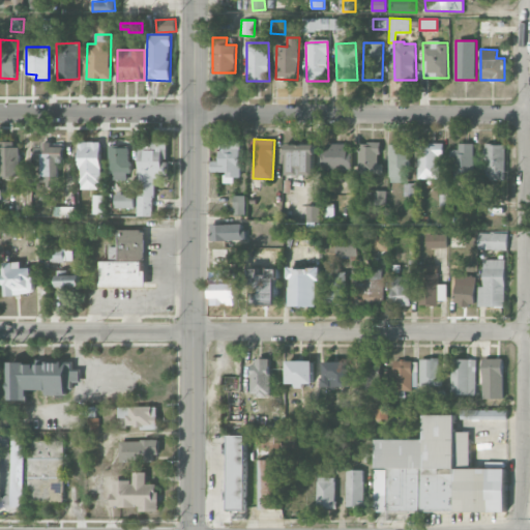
[(20,143),(0,142),(0,177),(20,178),(20,143)]
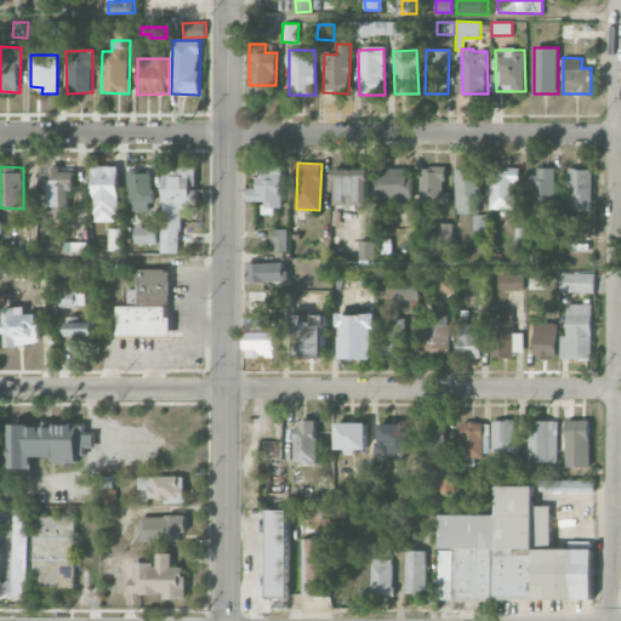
[(119,166),(92,166),(93,222),(119,222),(119,166)]
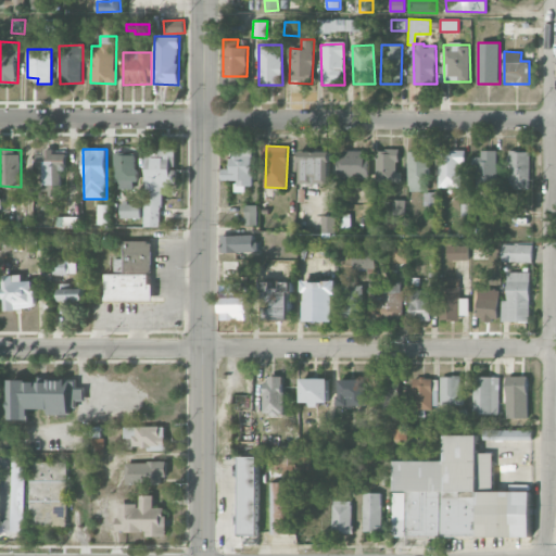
[(144,226),(161,227),(162,187),(174,187),(174,167),(175,167),(176,149),(164,149),(164,158),(147,156),(144,226)]
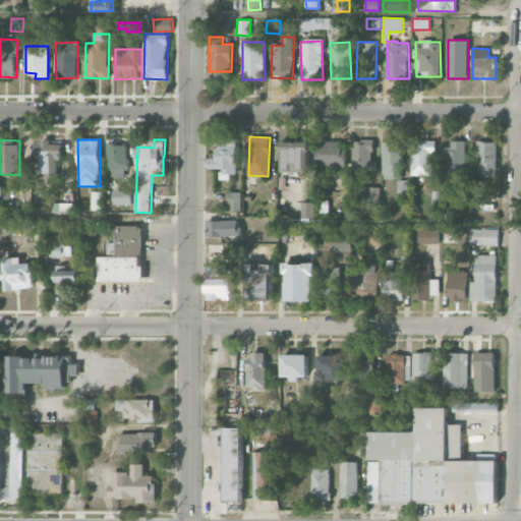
[(373,140),(353,140),(353,172),(377,172),(377,162),(372,162),(373,140)]
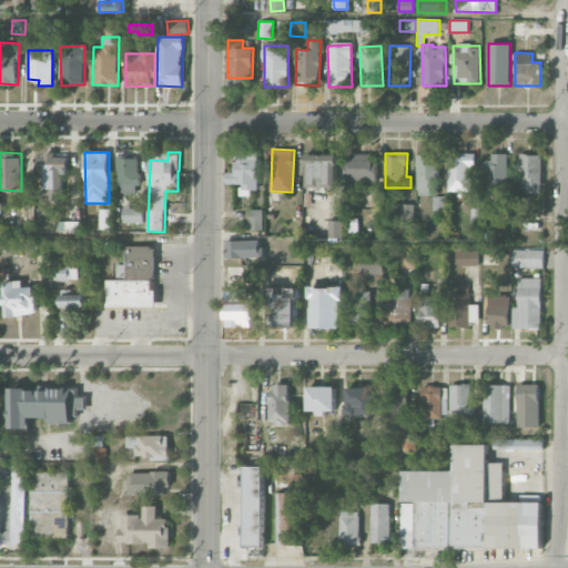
[(417,154),(417,195),(440,195),(440,153),(417,154)]
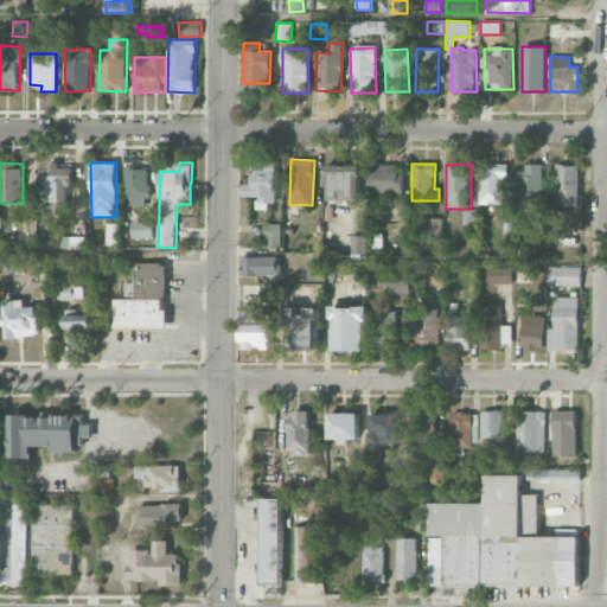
[(542,164),(525,165),(525,171),(518,172),(519,210),(543,209),(542,164)]
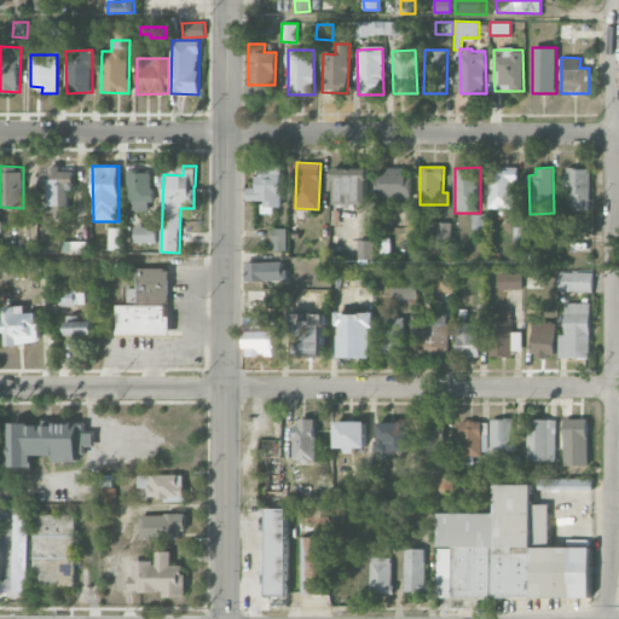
[(42,210),(56,210),(56,218),(69,218),(68,190),(74,190),(74,172),(59,172),(59,168),(41,168),(42,210)]
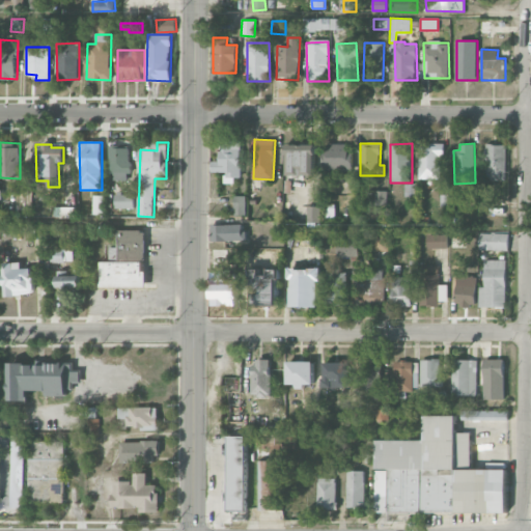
[(243,144),(220,144),(220,162),(212,162),(211,172),(225,172),(224,184),(234,184),(234,178),(242,178),(243,144)]
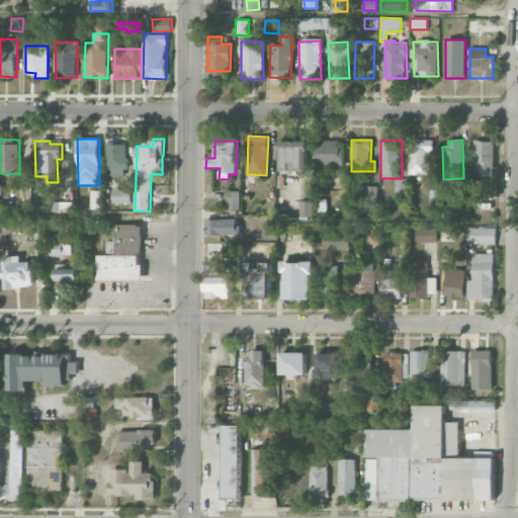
[(308,171),(308,141),(279,142),(280,171),(308,171)]
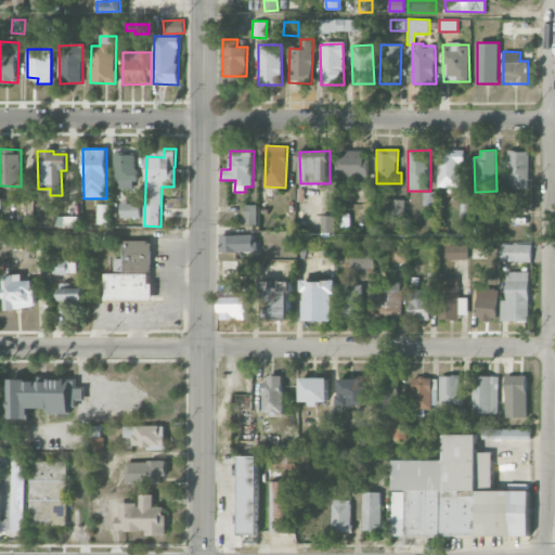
[(369,178),(370,152),(339,151),(338,177),(369,178)]
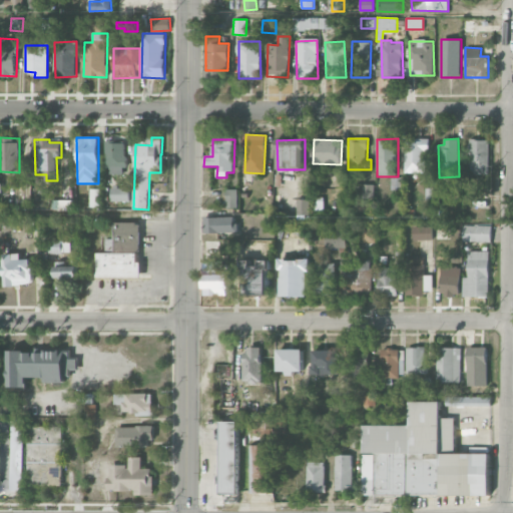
[(490,140),(471,139),(470,173),(489,174),(490,140)]
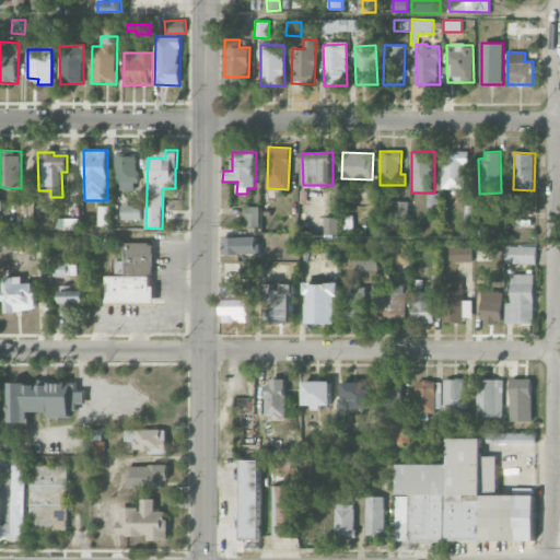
[(467,153),(443,153),(442,188),(466,189),(467,153)]
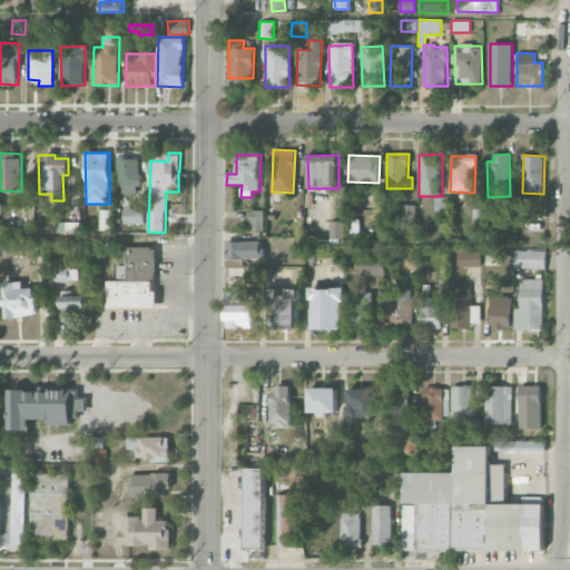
[(119,194),(140,194),(139,157),(118,158),(119,194)]
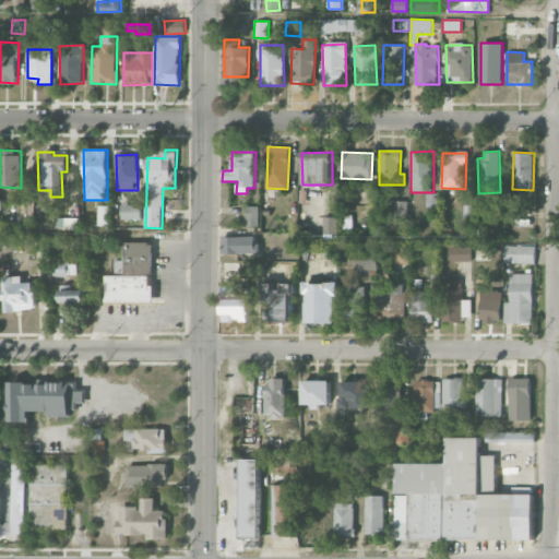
[(122,219),(142,218),(141,203),(121,204),(122,219)]
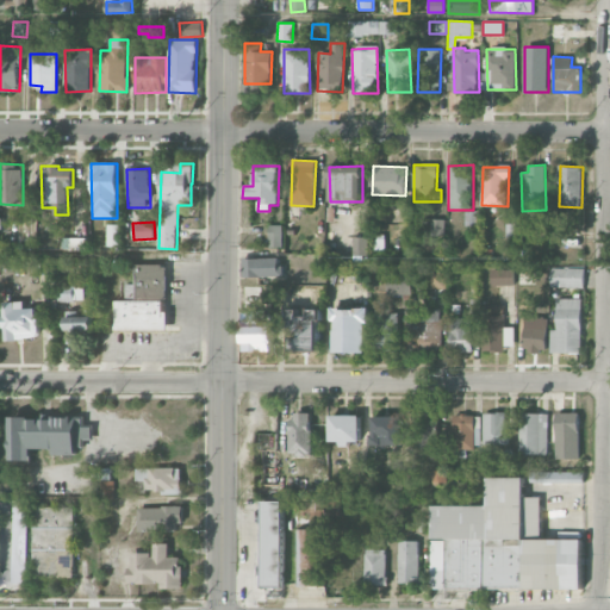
[(120,246),(120,224),(107,224),(107,246),(120,246)]
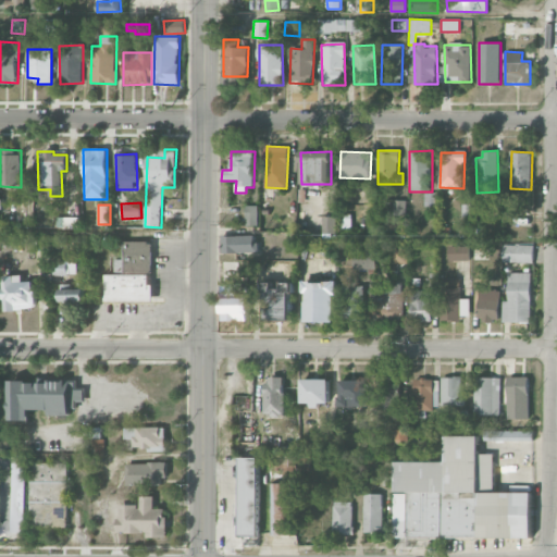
[(258,226),(258,206),(245,206),(244,225),(258,226)]
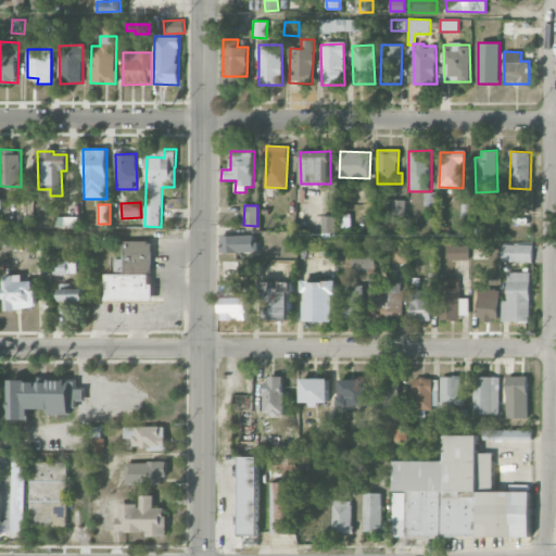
[(336,216),(321,216),(323,234),(336,234),(336,216)]
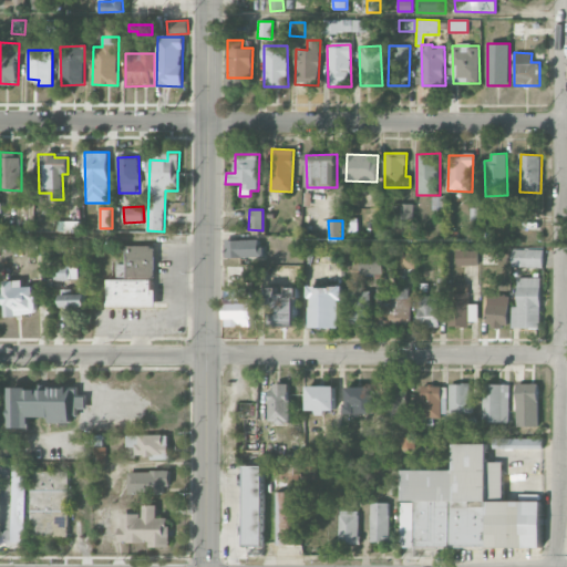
[(80,233),(80,223),(60,222),(59,232),(80,233)]
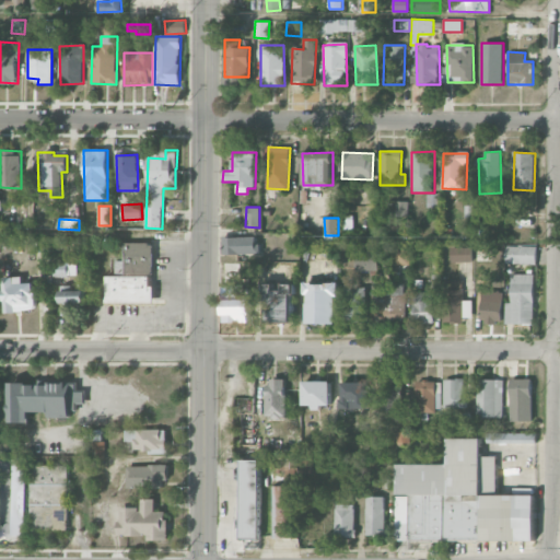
[(224,255),(259,254),(259,235),(223,237),(224,255)]
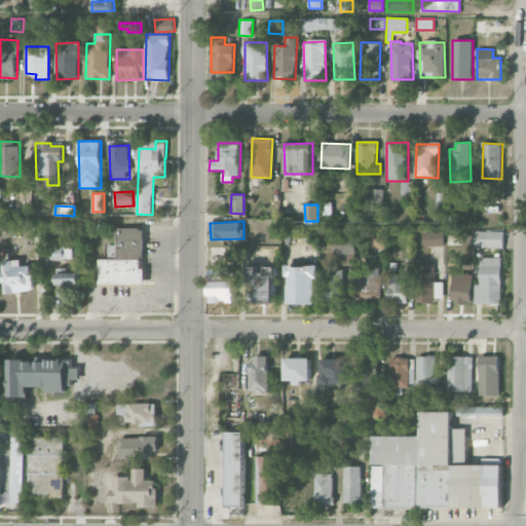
[(144,258),(144,228),(117,228),(116,257),(144,258)]
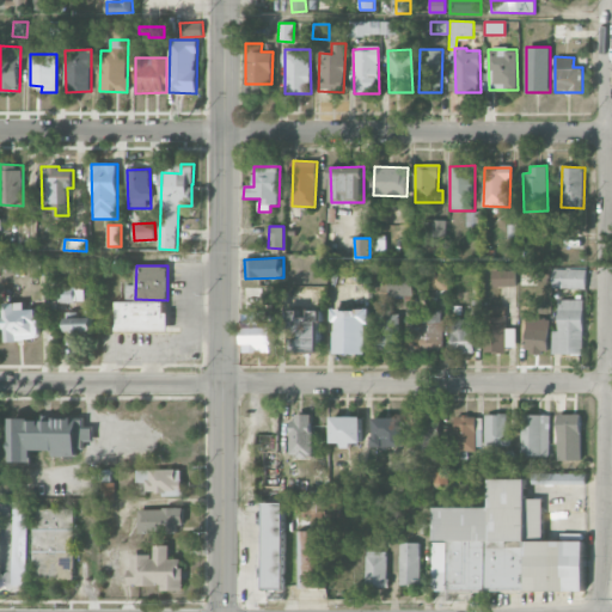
[(554,269),(552,288),(586,289),(586,269),(554,269)]
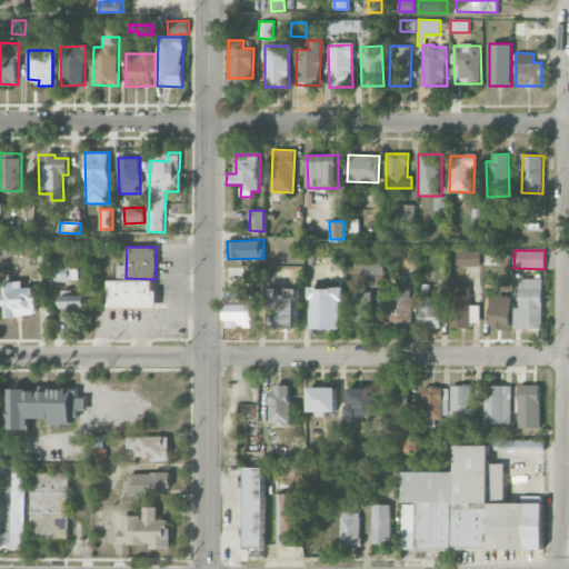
[(458,251),(458,267),(480,266),(479,251),(458,251)]
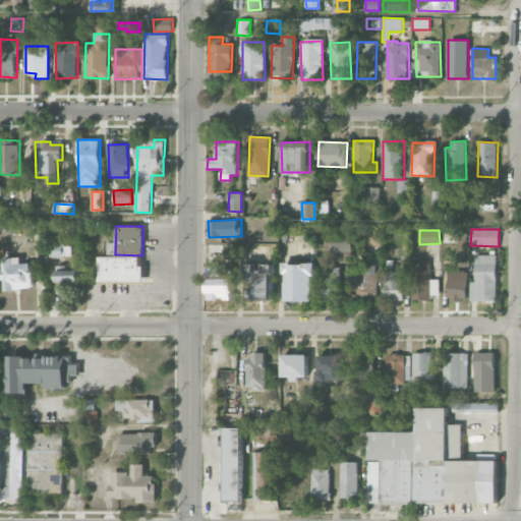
[(351,250),(351,233),(331,233),(331,250),(351,250)]
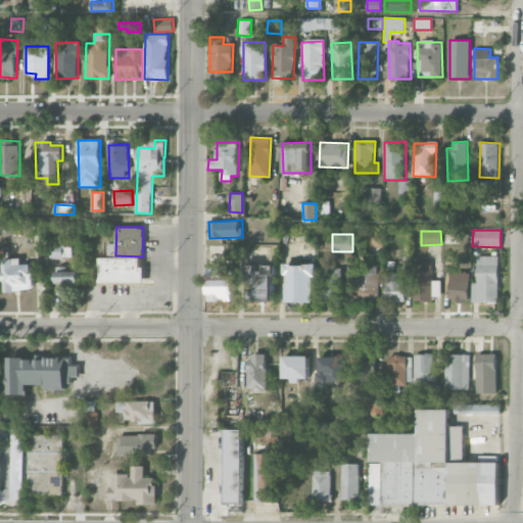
[(50,257),(72,258),(72,246),(50,245),(50,257)]
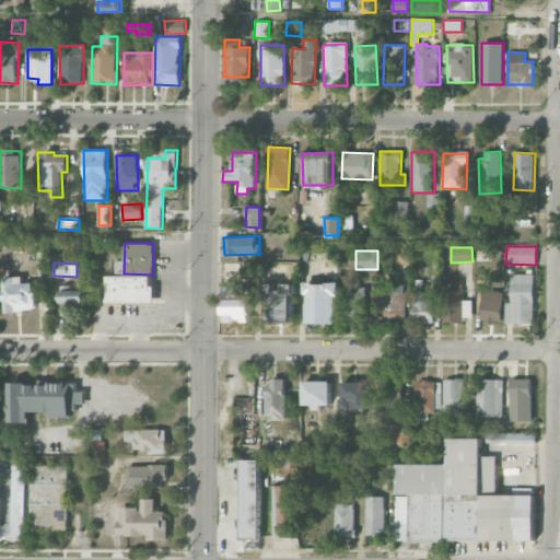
[(511,303),(505,303),(504,324),(534,324),(535,275),(512,273),(511,303)]
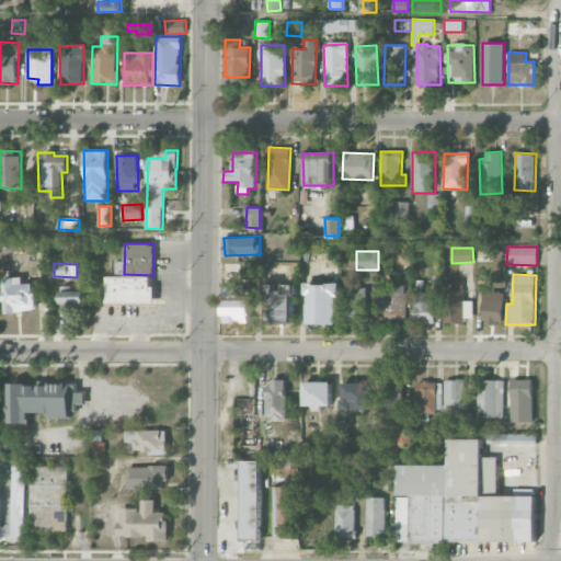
[(105,277),(105,304),(153,302),(153,276),(105,277)]
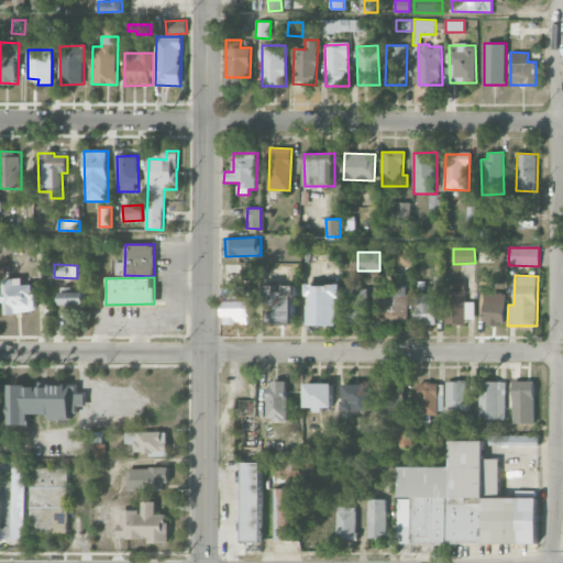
[(4,313),(35,312),(34,284),(23,285),(23,278),(3,278),(4,313)]
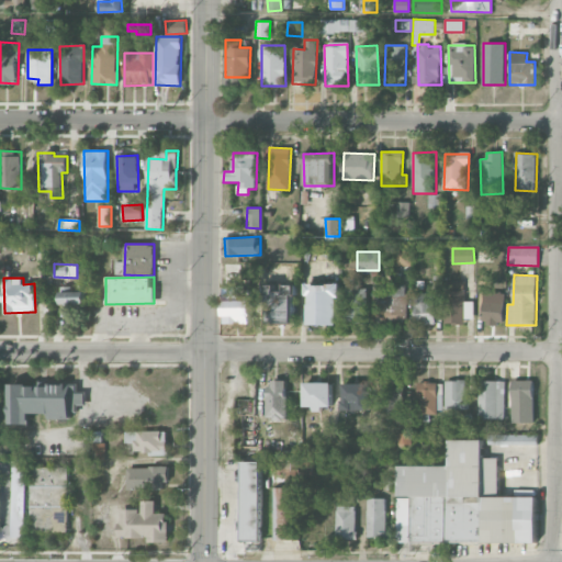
[(474,301),(464,301),(464,282),(445,282),(445,324),(465,324),(465,318),(473,318),(474,301)]
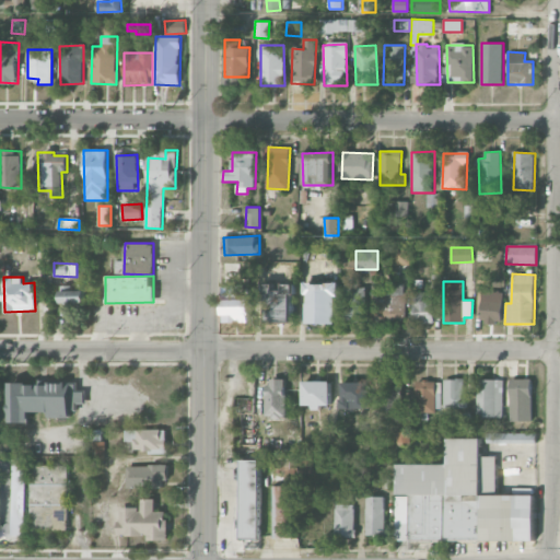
[(337,324),(338,282),(304,282),(304,294),(306,294),(306,323),(337,324)]
